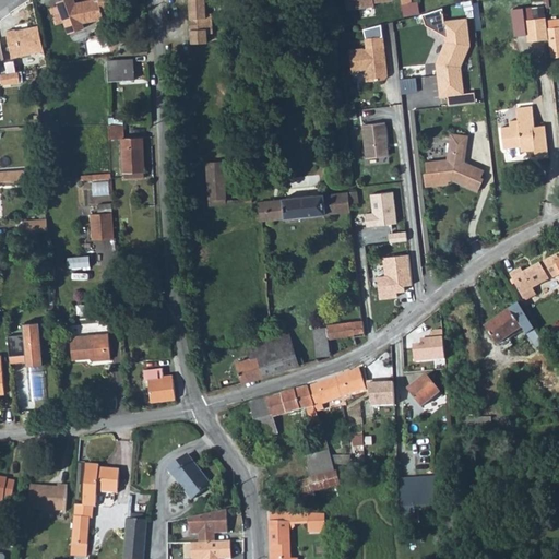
[(75,0),(61,0),(59,1),(60,4),(66,22),(70,34),(85,28),(83,22),(105,18),(104,10),(114,8),(111,0),(86,0),(76,3),(75,0)]
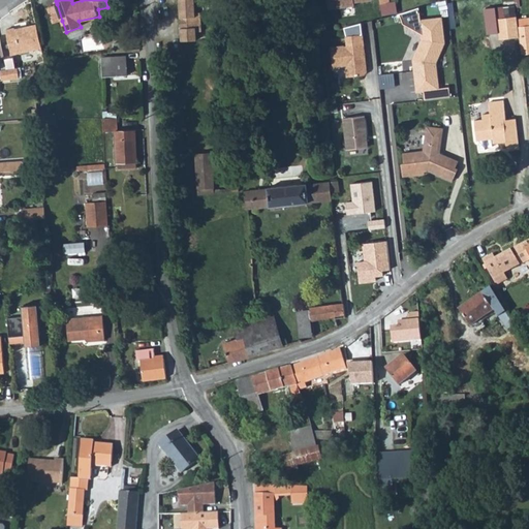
[(181,0),(182,18),(186,18),(186,28),(182,28),(183,41),(198,40),(197,32),(204,32),(203,12),(196,12),(195,0),(181,0)]
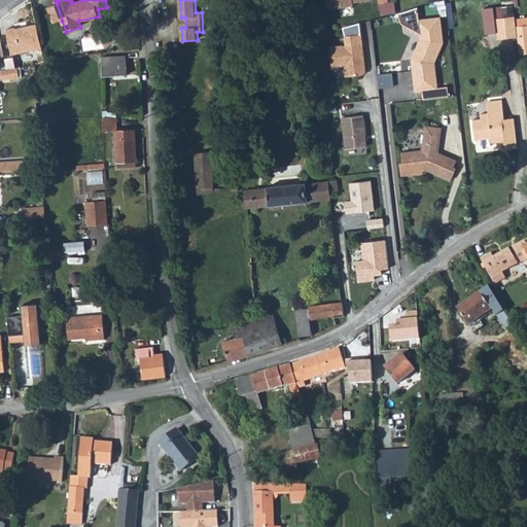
[(324,0),(326,10),(352,7),(351,3),(369,2),(369,0),(324,0)]
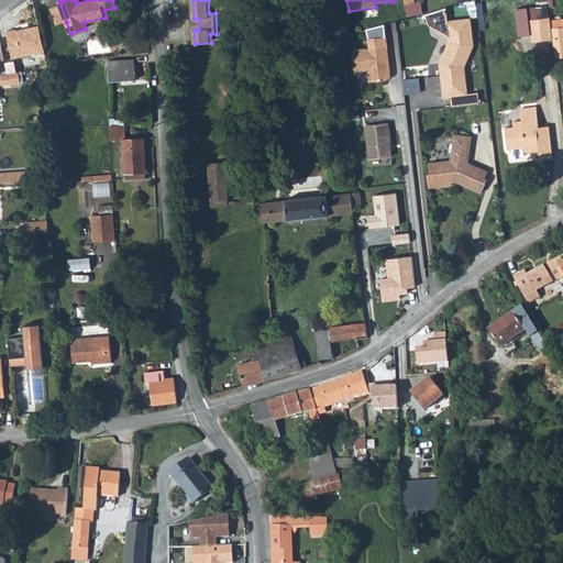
[(66,22),(61,4),(52,8),(57,24),(66,22)]
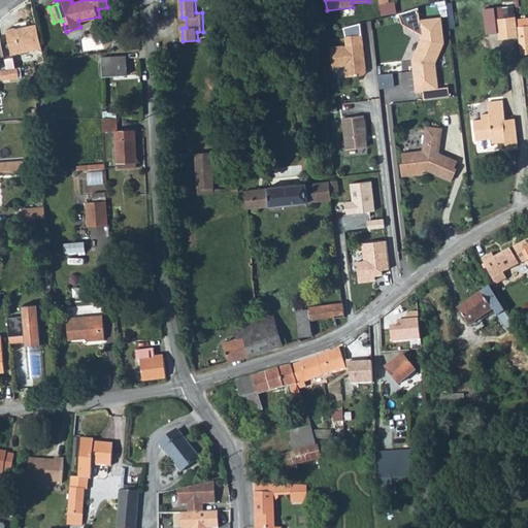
[(435,19),(415,22),(418,40),(409,61),(415,93),(423,91),(424,100),(449,97),(447,89),(436,89),(431,63),(439,42),(435,19)]
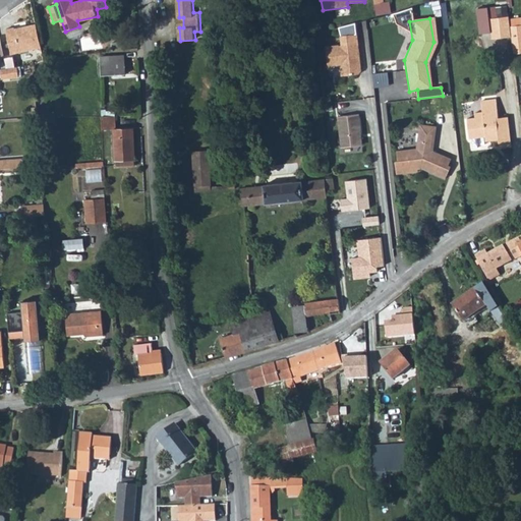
[(509,29),(508,18),(486,21),(489,43),(510,40),(509,29)]
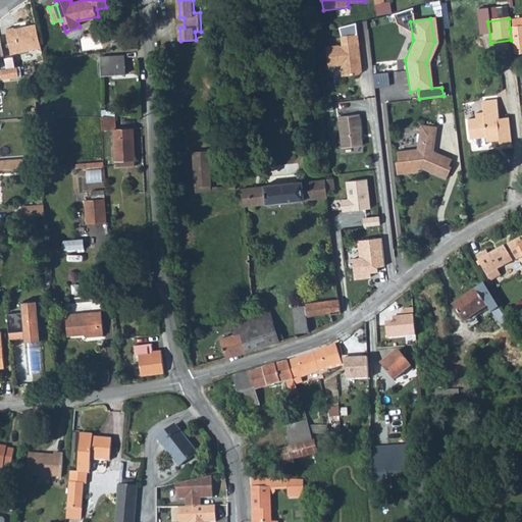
[(41,48),(37,24),(27,27),(27,28),(15,30),(15,29),(15,28),(6,30),(11,54),(41,48)]
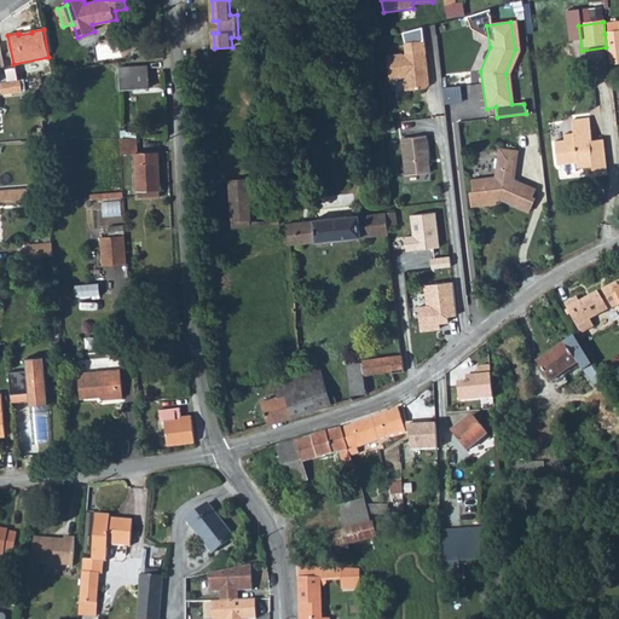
[(421,30),(400,35),(403,45),(404,57),(386,59),(388,81),(404,80),(405,93),(424,91),(427,87),(426,74),(422,71),(422,68),(426,68),(421,30)]
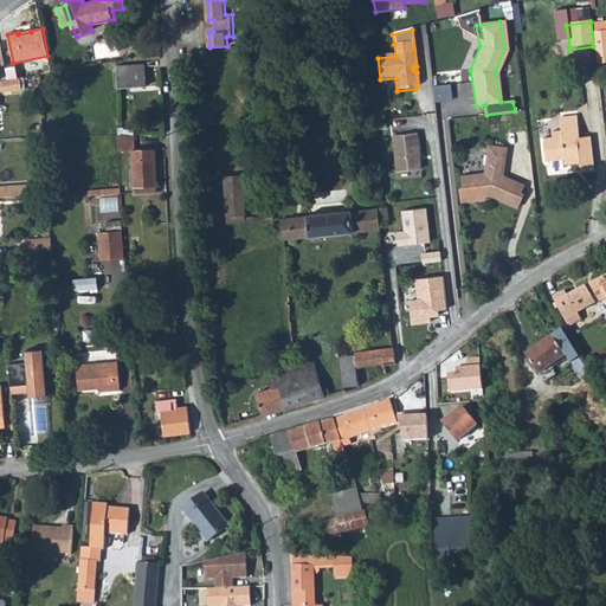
[(605,31),(592,33),(593,46),(595,66),(605,64),(605,31)]
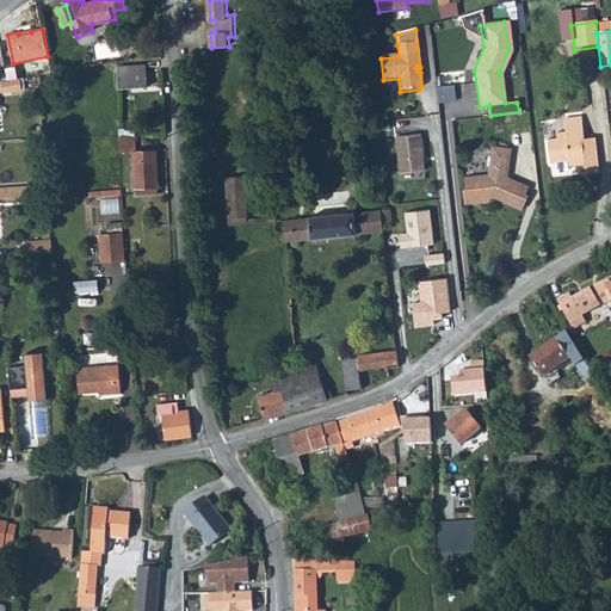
[(143,49),(131,51),(133,60),(144,59),(143,49)]
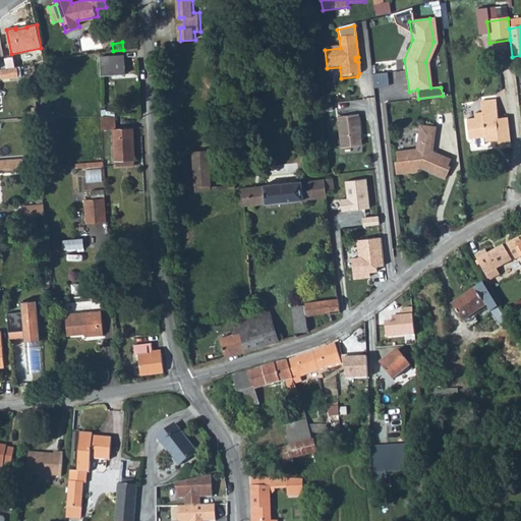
[(124,56),(101,58),(101,76),(125,74),(124,56)]
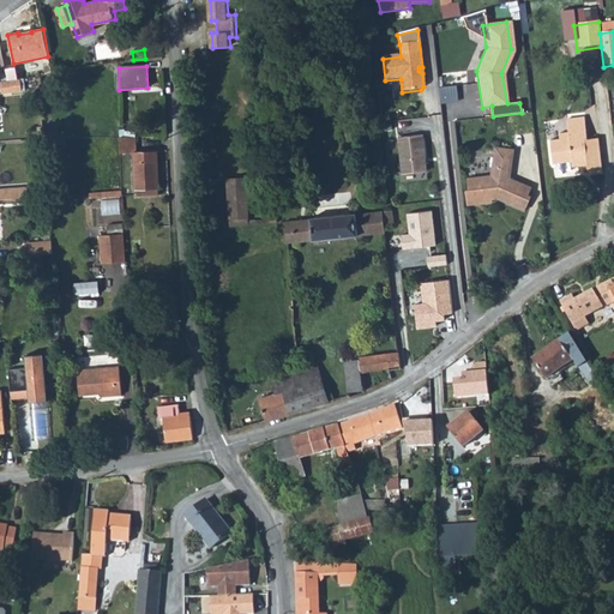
[(22,79),(0,82),(2,94),(23,91),(22,79)]
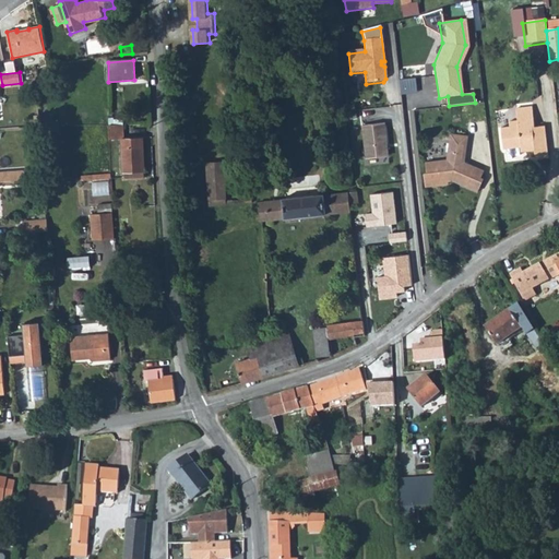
[(509,129),(501,130),(503,147),(506,146),(519,144),(521,144),(521,147),(534,146),(535,153),(547,152),(544,126),(534,127),(532,107),(516,109),(518,122),(509,123),(509,129)]
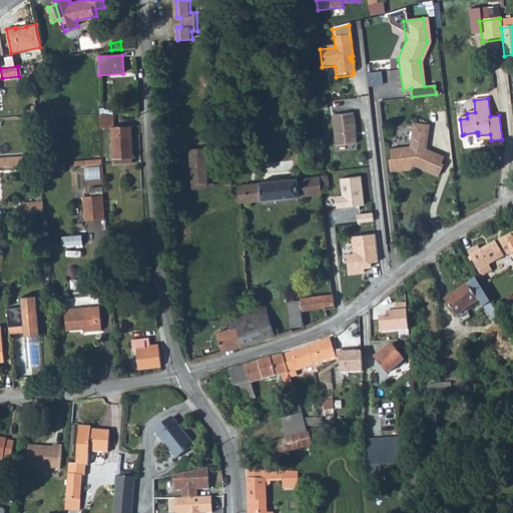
[(105,114),(100,114),(101,128),(113,127),(113,133),(111,133),(111,136),(113,136),(114,163),(133,163),(132,126),(115,127),(114,118),(116,118),(116,113),(114,114),(105,114)]
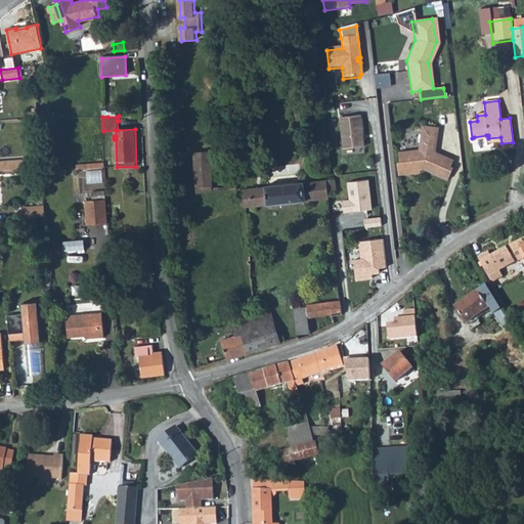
[(360,117),(339,120),(342,151),(362,148),(361,138),(362,138),(360,117)]
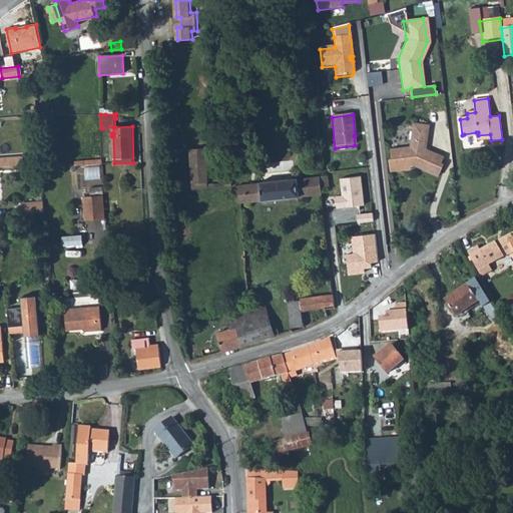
[(389,159),(389,169),(399,167),(400,171),(412,170),(412,165),(417,165),(417,167),(429,173),(431,171),(439,174),(444,164),(441,163),(444,157),(429,148),(430,123),(413,123),(411,147),(391,150),(391,159),(389,159)]
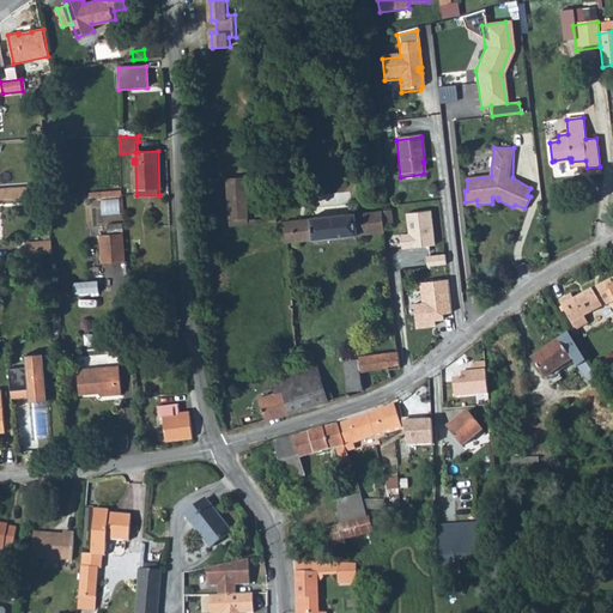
[(569,158),(554,161),(557,176),(563,176),(562,173),(571,173),(569,158)]
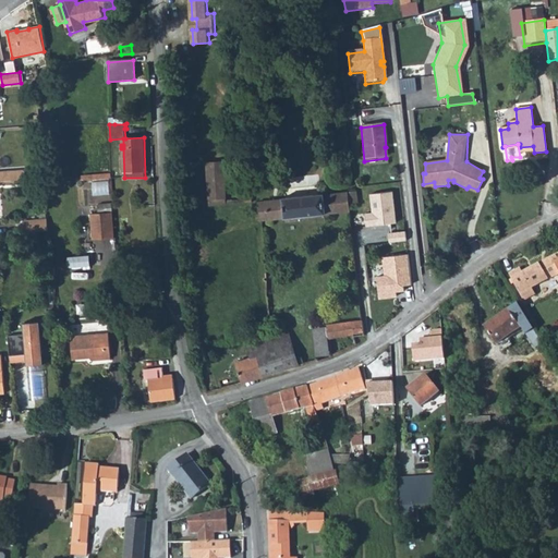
[(225,165),(207,166),(209,201),(227,201),(225,165)]
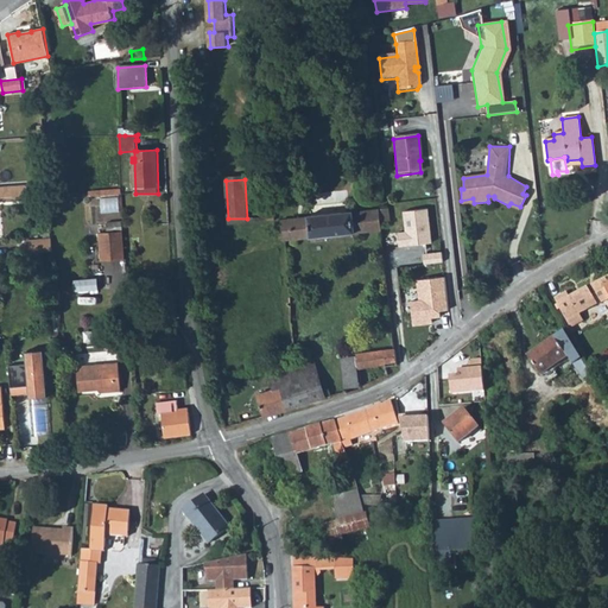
[(13,184),(0,184),(0,196),(13,195),(13,184)]
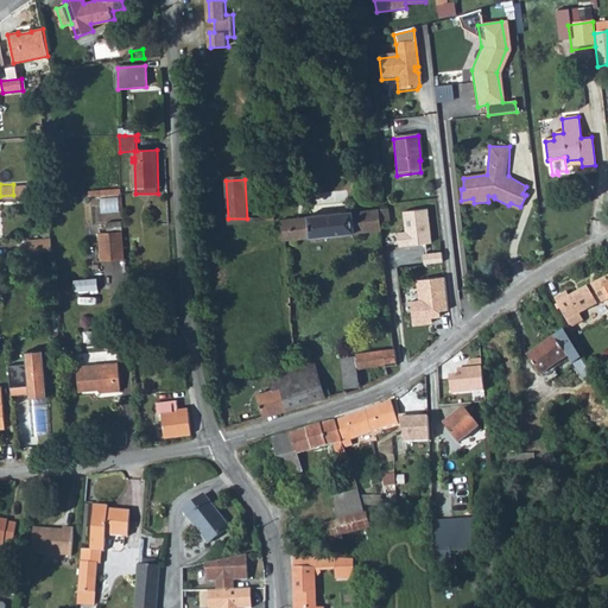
[(310,208),(310,219),(352,215),(350,204),(310,208)]
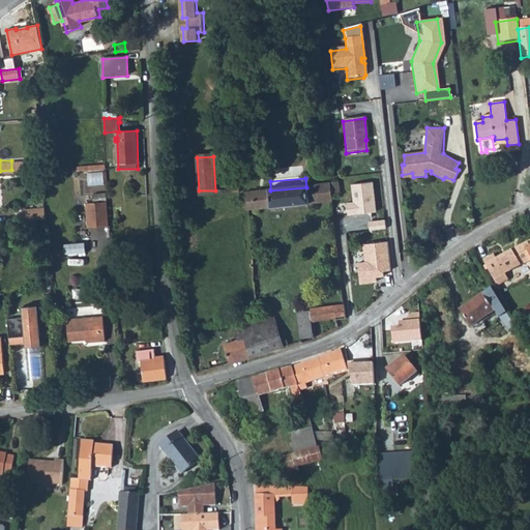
[(373,179),(351,182),(353,200),(348,201),(350,213),(377,210),(373,179)]
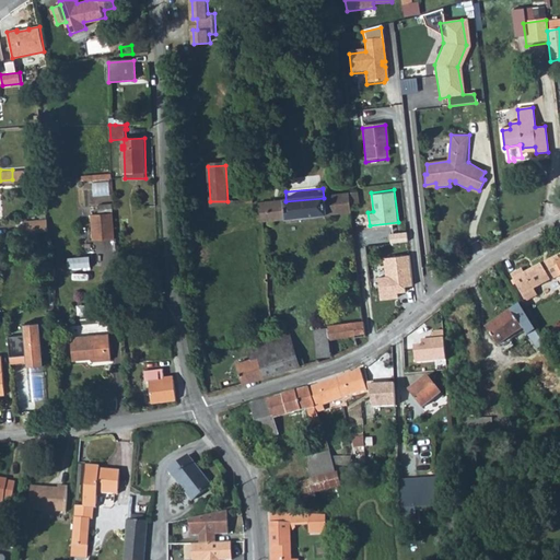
[(286,201),(259,203),(261,223),(351,212),(351,205),(360,205),(359,194),(324,198),(286,201)]
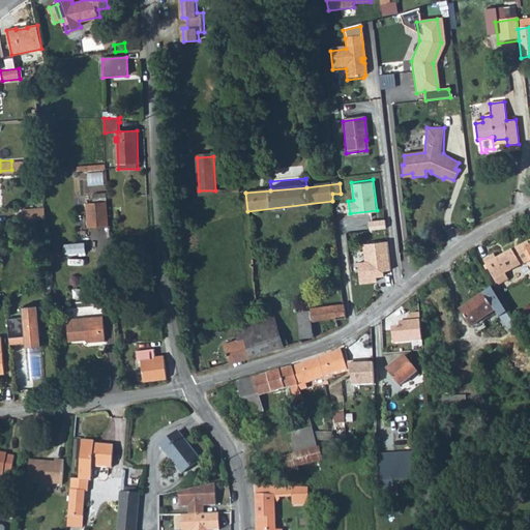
[(96,201),(108,199),(107,192),(95,193),(96,201)]
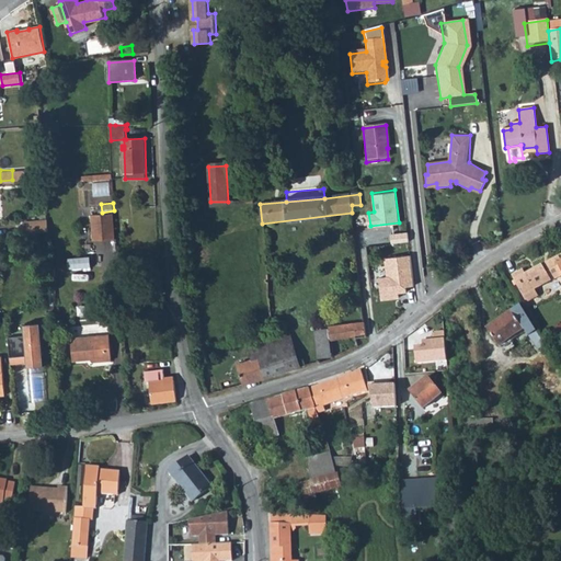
[(102,240),(101,214),(92,215),(94,241),(102,240)]
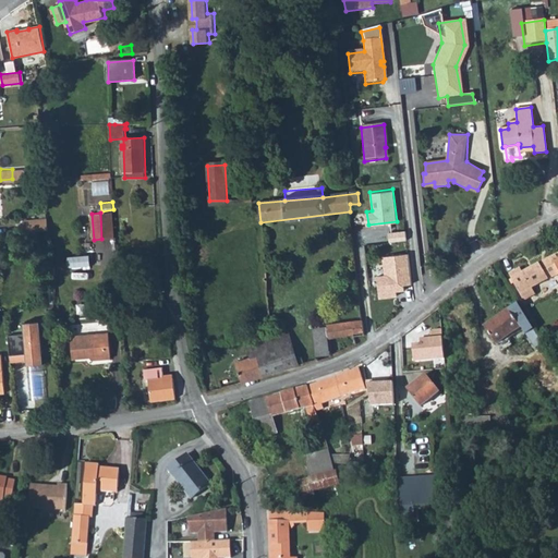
[(113,213),(100,213),(101,239),(116,239),(113,213)]
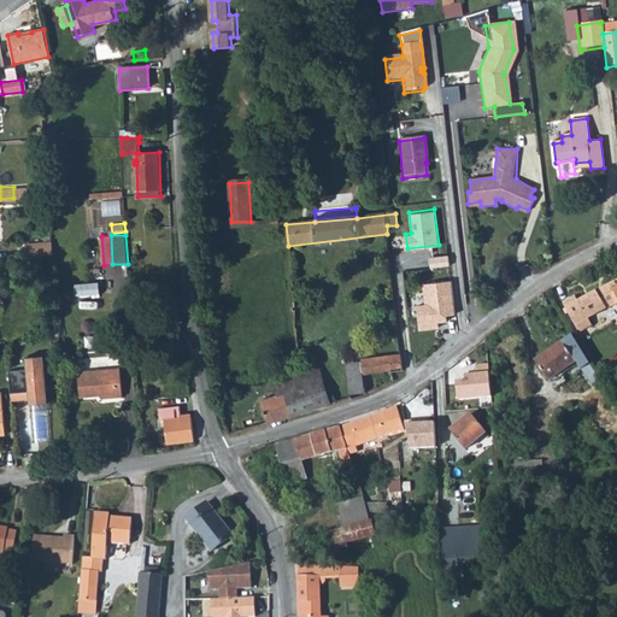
[(25,246),(27,257),(54,254),(53,244),(25,246)]
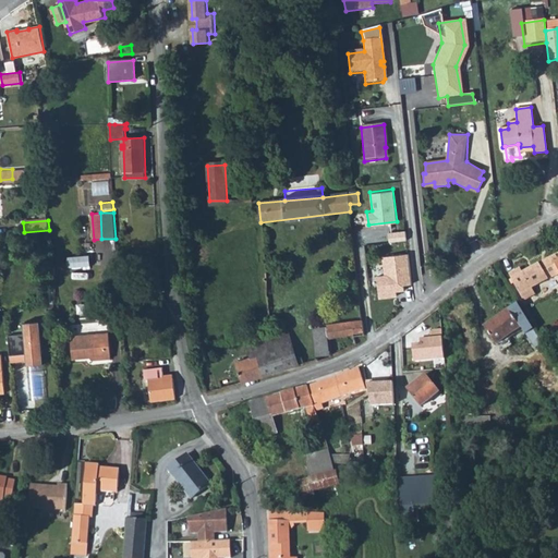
[(407,231),(390,233),(390,243),(408,241),(407,231)]
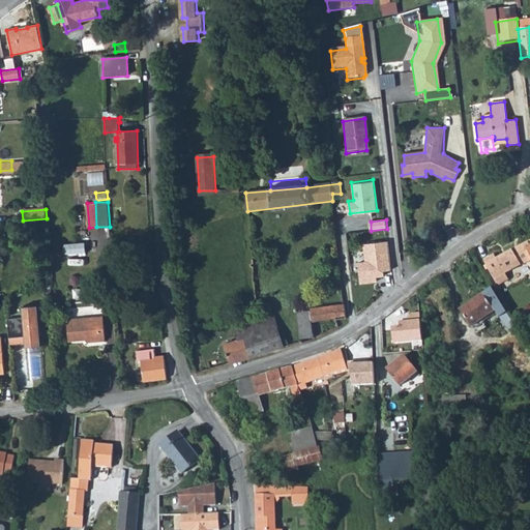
[(386,242),(363,245),(365,263),(357,264),(360,284),(377,282),(376,277),(383,276),(382,272),(390,271),(386,242)]
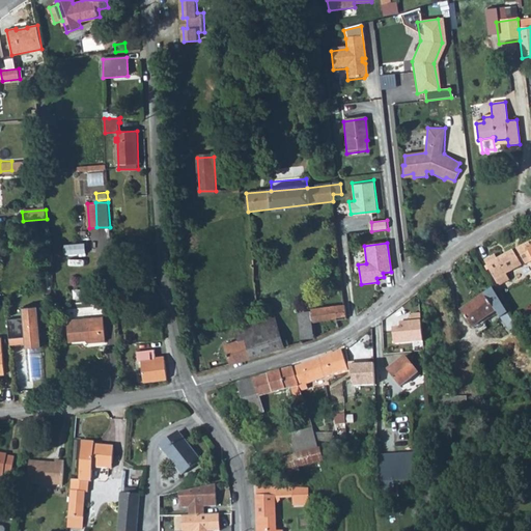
[(530,243),(498,261),(486,268),(495,281),(505,276),(530,261),(530,243)]
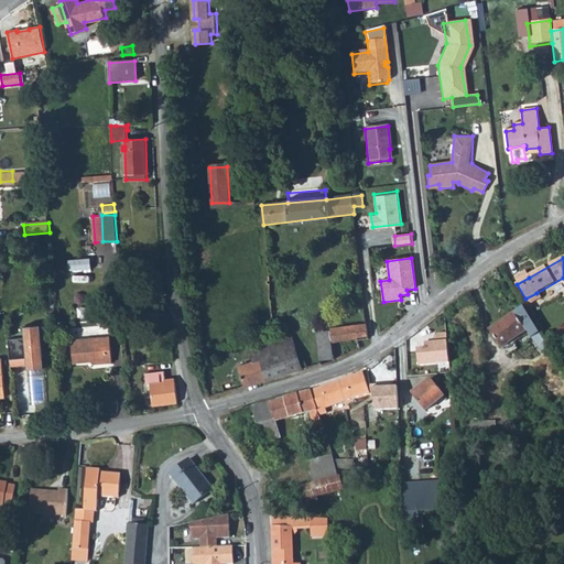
[(514,280),(517,284),(529,278),(525,273),(514,280)]
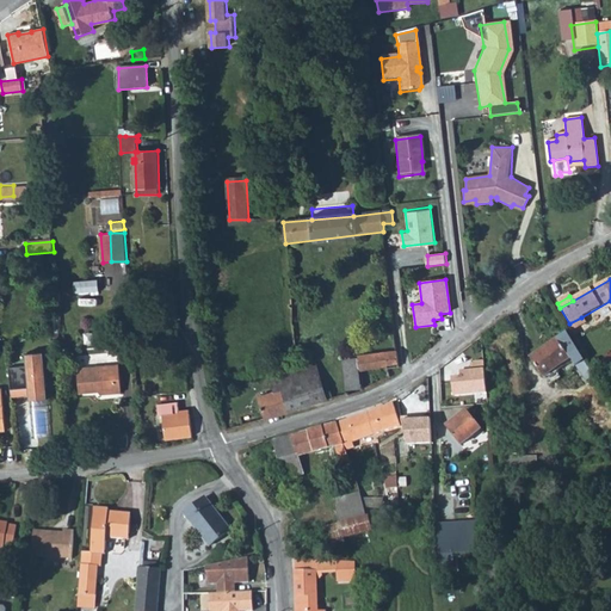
[(173,312),(149,314),(149,321),(174,319),(173,312)]
